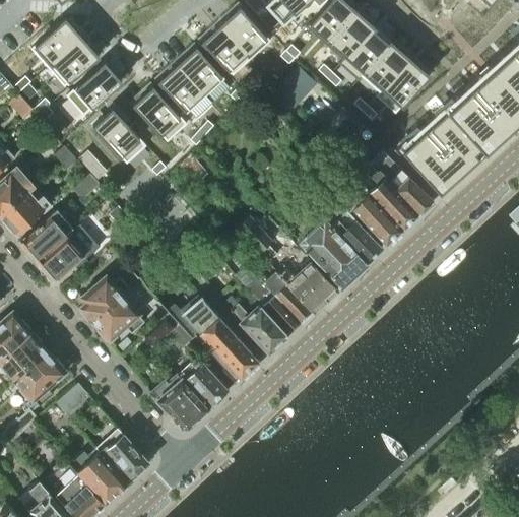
[(278,0),(283,5),(273,15),(282,25),(306,5),(310,0),(278,0)]
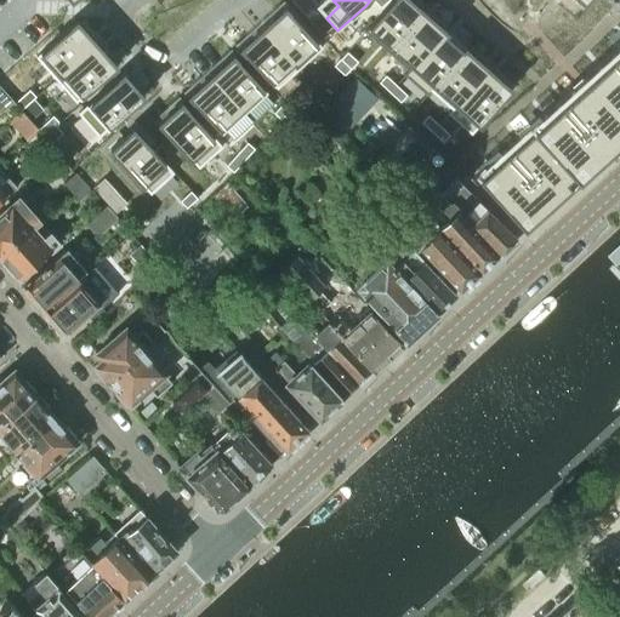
[(373,0),(370,0),(365,6),(375,17),(382,10),(373,0)]
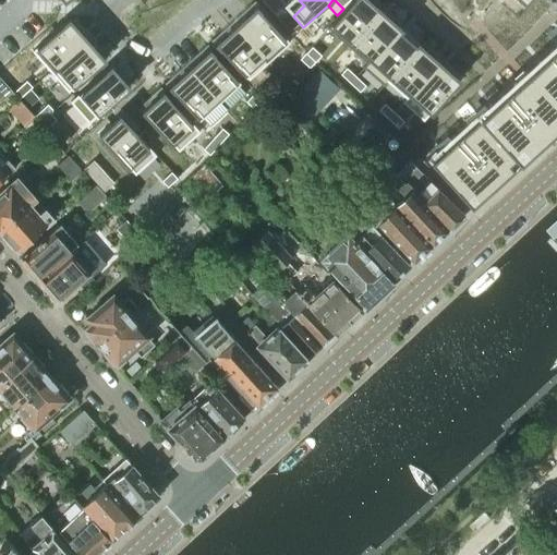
[(353,0),(330,27),(351,46),(382,11),(367,0),(353,0)]
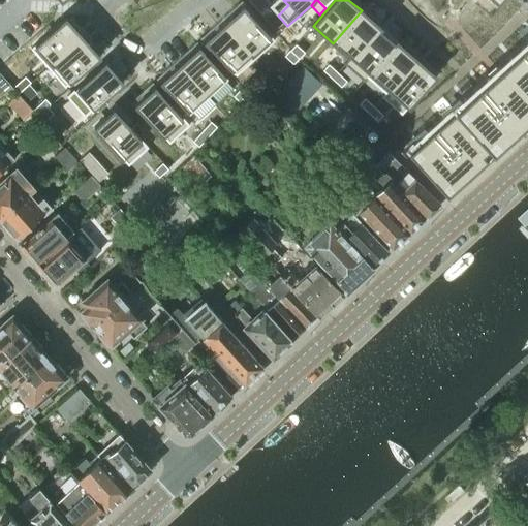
[(243,7),(223,25),(252,57),(272,39),(243,7)]
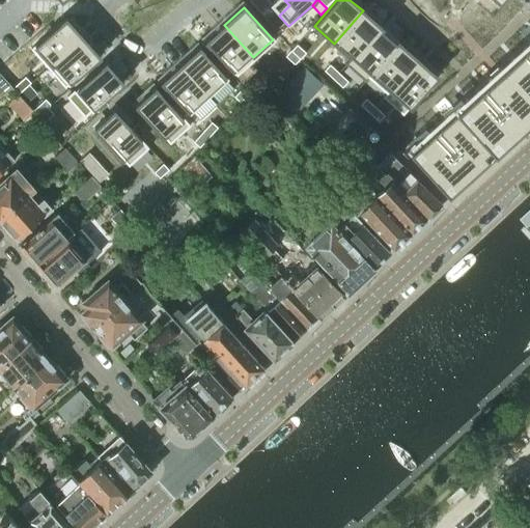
[(363,10),(334,44),(353,60),(382,27),(363,10)]
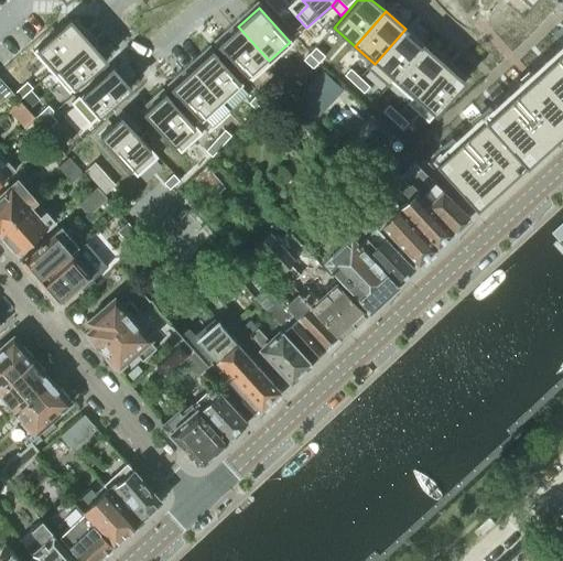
[(64,27),(35,52),(54,73),(88,42),(69,21),(64,25),(64,27)]
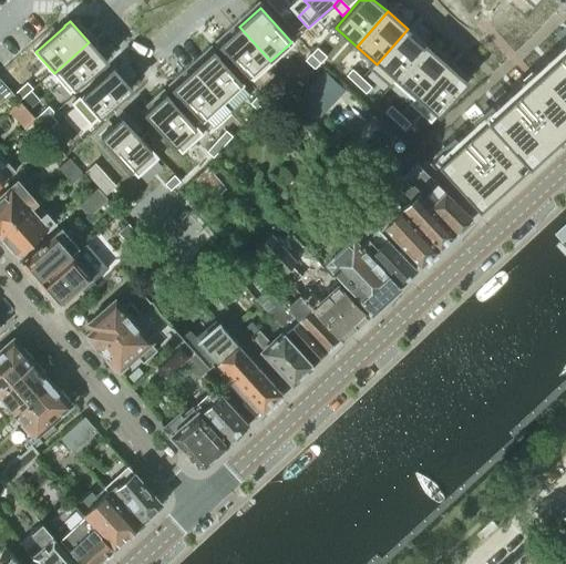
[(239,27),(218,47),(224,52),(224,51),(250,80),(270,61),(239,27)]
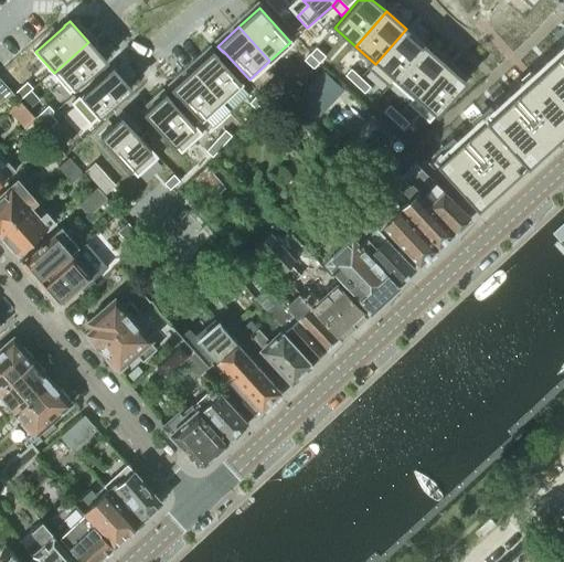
[(406,29),(375,64),(395,82),(426,46),(423,44),(421,46),(406,34),(408,31),(406,29)]
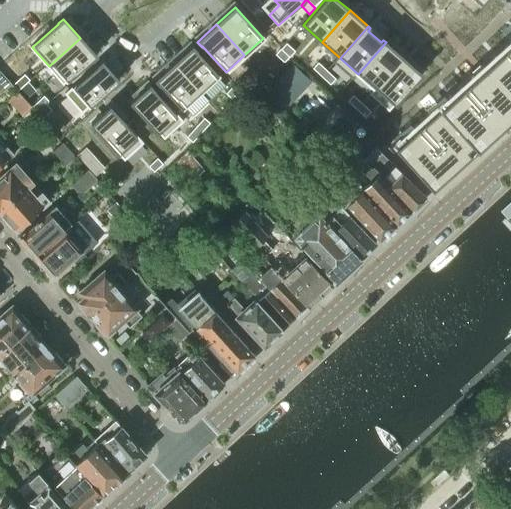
[(80,38),(49,66),(66,85),(92,62),(92,63),(98,58),(80,38)]
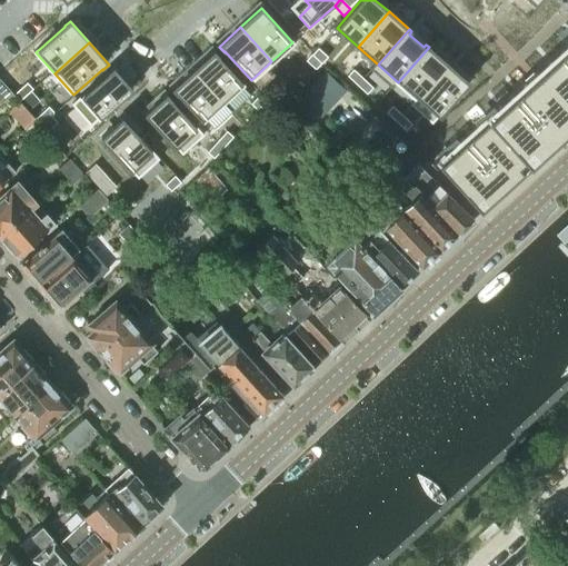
[(321,46),(312,56),(319,62),(328,52),(321,46)]
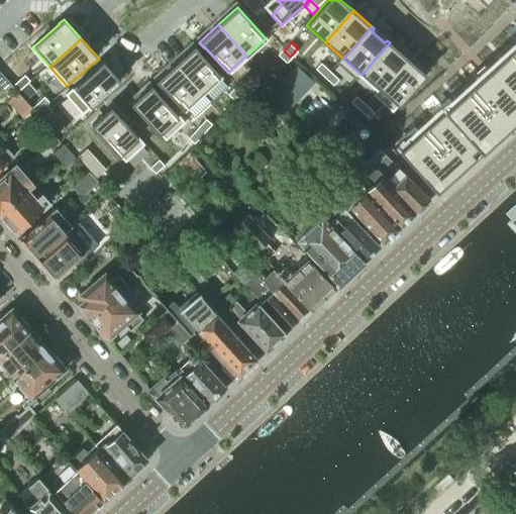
[(276,42),(270,47),(276,56),(282,49),(276,42)]
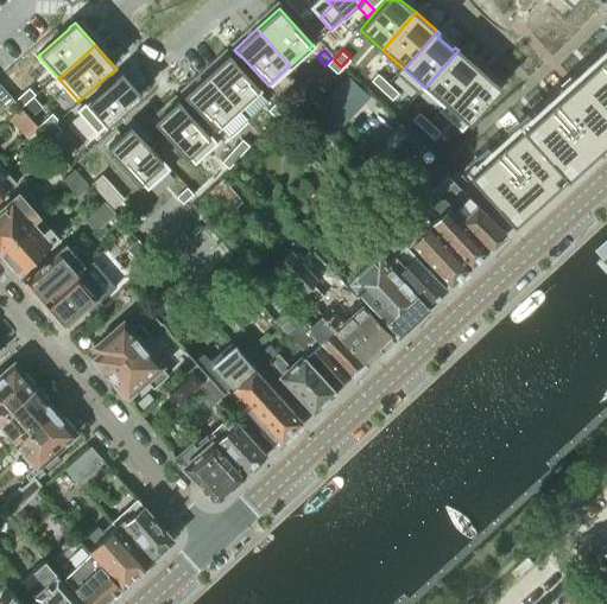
[(459,50),(425,88),(447,106),(480,69),(459,50)]
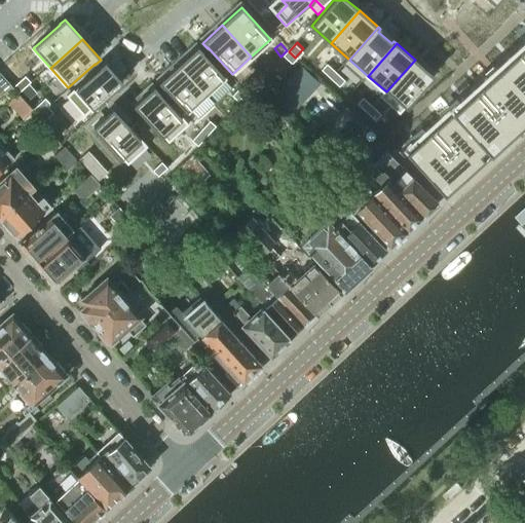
[(198,46),(178,65),(208,97),(226,79),(202,52),(203,52),(198,46)]
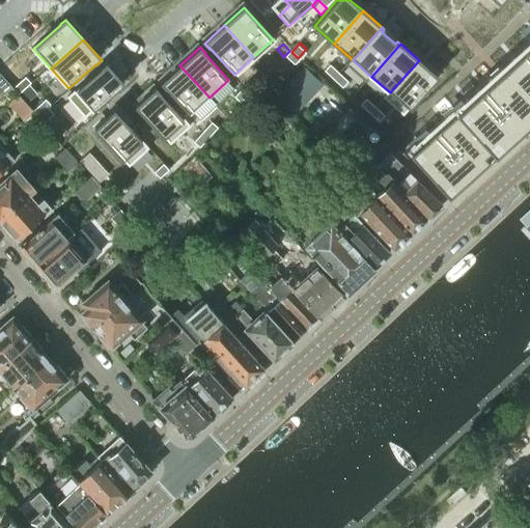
[(529,49),(412,158),(450,200),(529,127),(529,49)]
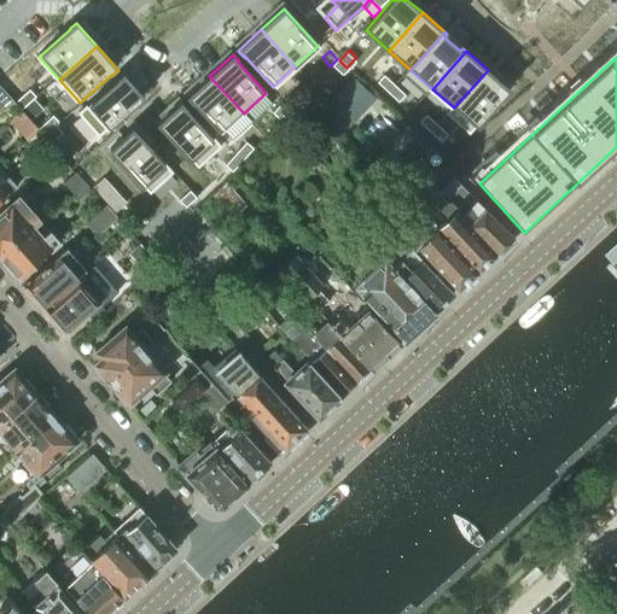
[(488,70),(454,107),(477,128),(505,97),(506,98),(511,91),(488,70)]
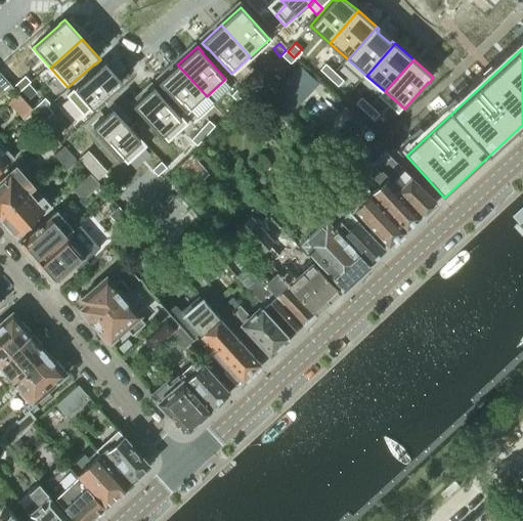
[(99,69),(73,92),(90,114),(117,89),(118,90),(123,85),(103,63),(98,69),(99,69)]
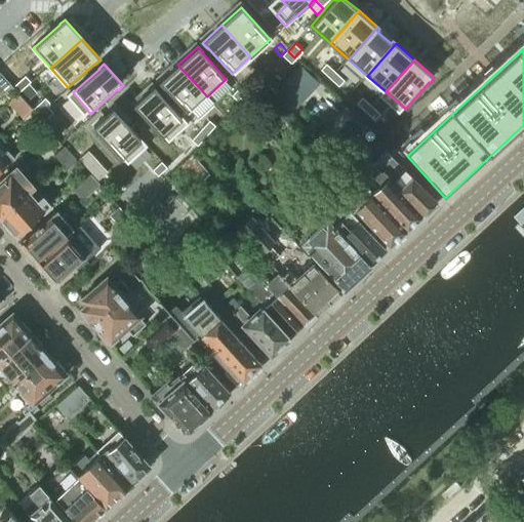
[(177,65),(158,83),(163,88),(163,87),(188,114),(207,96),(177,65)]
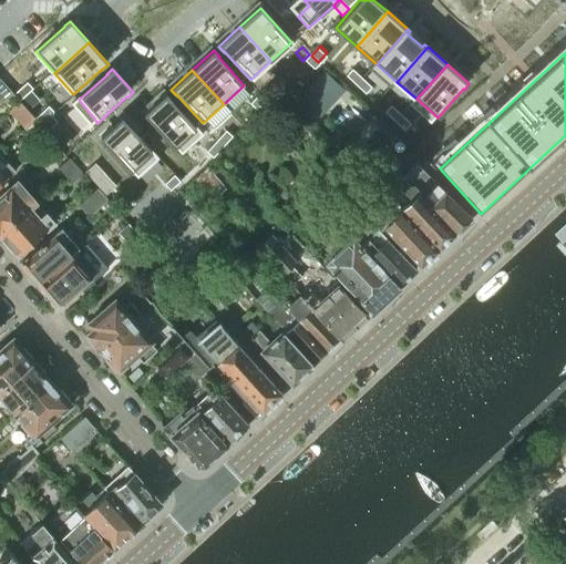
[(366,70),(359,78),(366,83),(372,75),(366,70)]
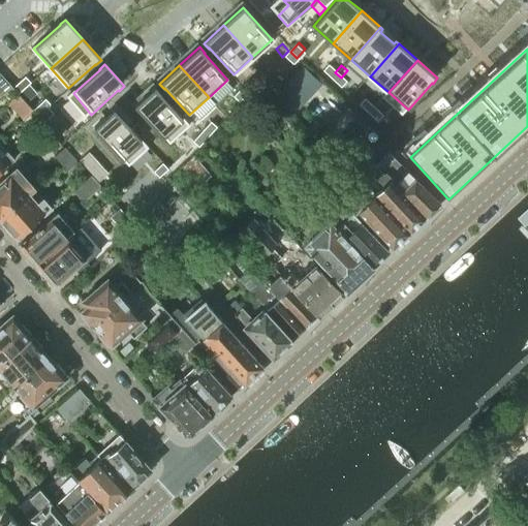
[(335,72),(328,81),(334,86),(341,78),(335,72)]
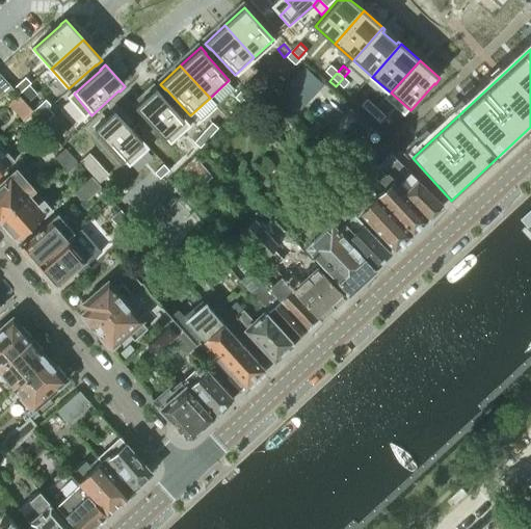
[(6,82),(0,87),(0,96),(2,98),(11,89),(6,82)]
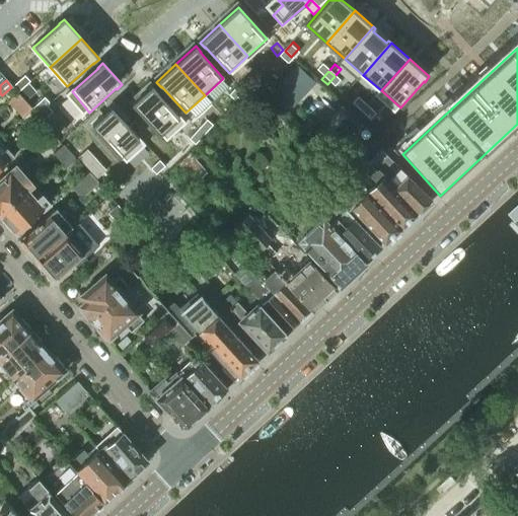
[(22,80),(13,88),(18,94),(27,86),(22,80)]
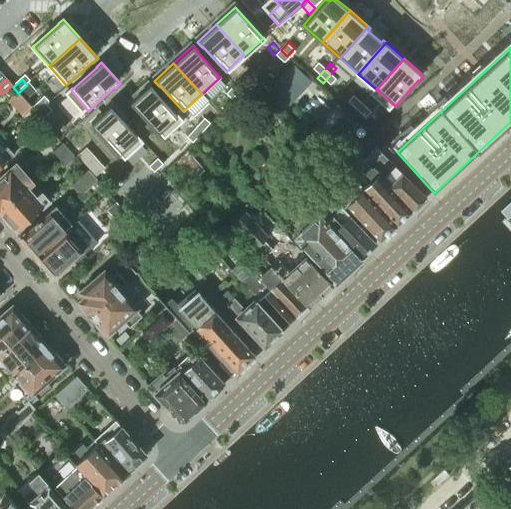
[(239,80),(233,86),(240,93),(246,88),(239,80)]
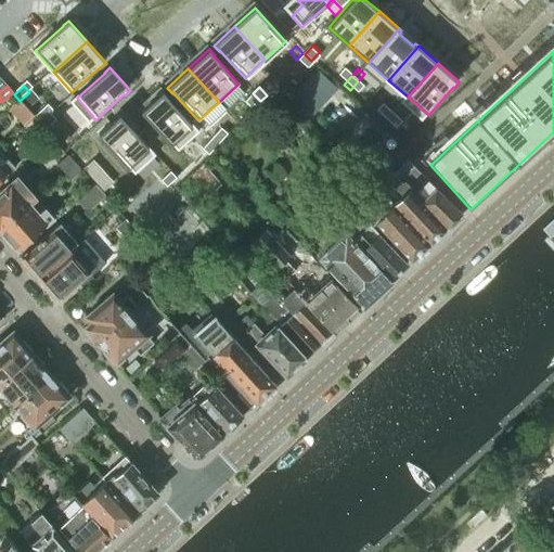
[(305,88),(291,103),(310,119),(324,105),(305,88)]
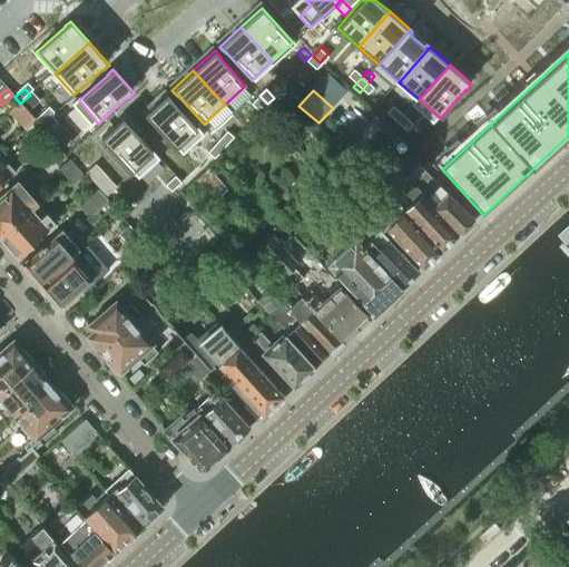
[(167,94),(144,115),(175,149),(198,129),(172,100),(173,100),(167,94)]
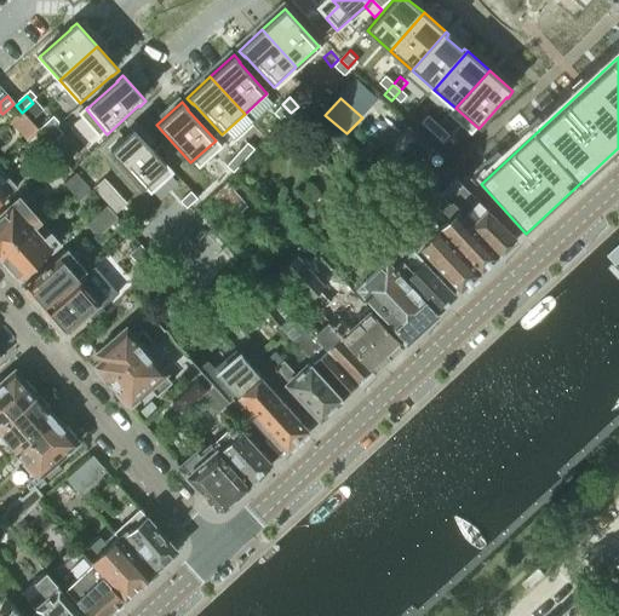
[(282,104),(275,110),(284,120),(291,113),(282,104)]
